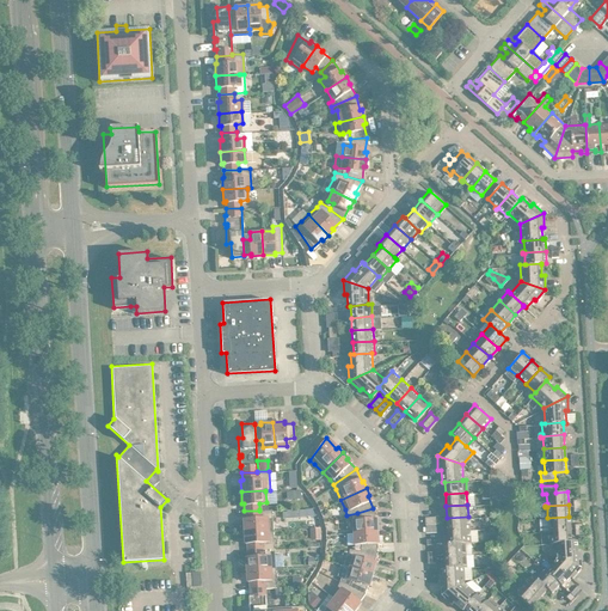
[(351,519),(352,531),(376,530),(376,523),(374,523),(373,508),(357,513),(358,519),(351,519)]
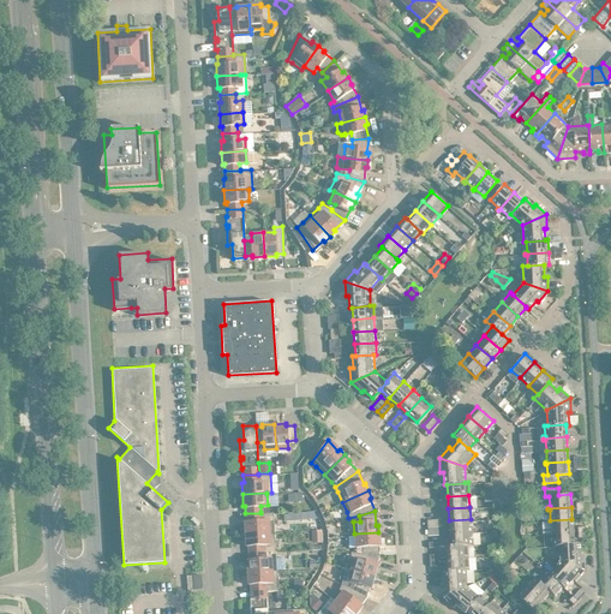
[(244,520),(245,532),(269,531),(268,520),(273,520),(273,512),(261,512),(261,513),(245,513),(246,520),(244,520)]
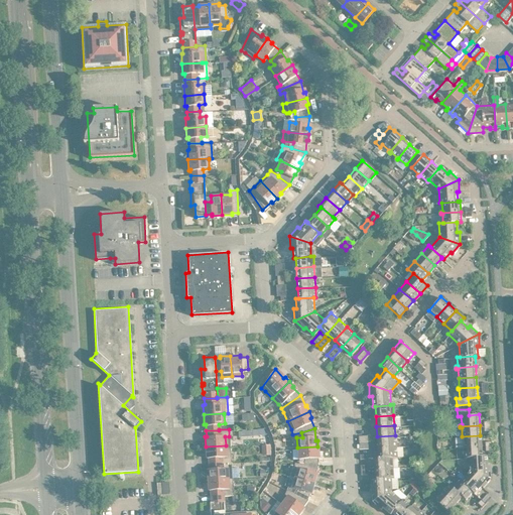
[(377,436),(377,446),(395,445),(395,435),(377,436)]
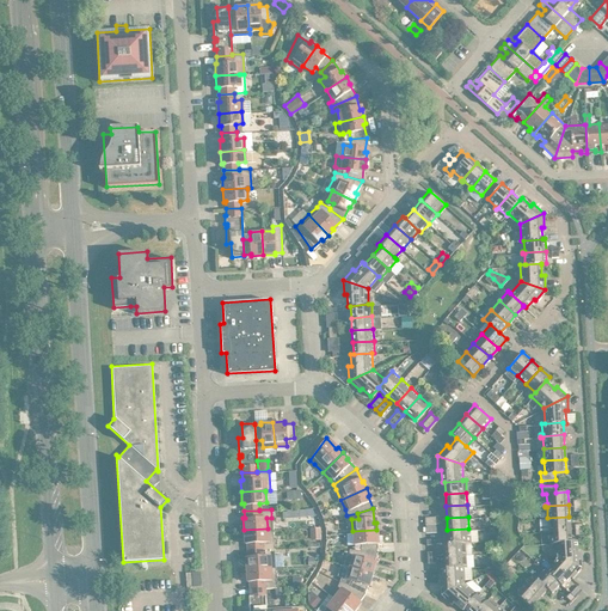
[(546,529),(546,530),(570,529),(569,517),(547,518),(548,529),(546,529)]
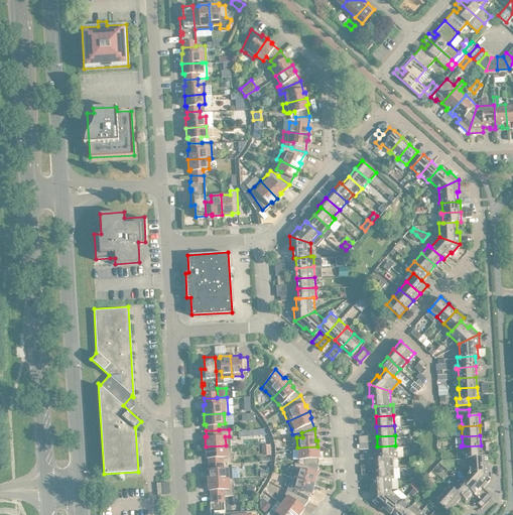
[(208,457),(208,463),(231,462),(230,445),(226,445),(206,446),(206,457),(208,457)]
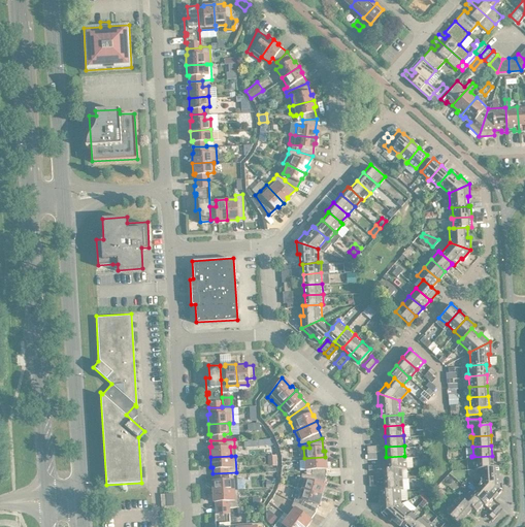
[(386,457),(387,467),(387,468),(400,467),(405,467),(404,456),(386,457)]
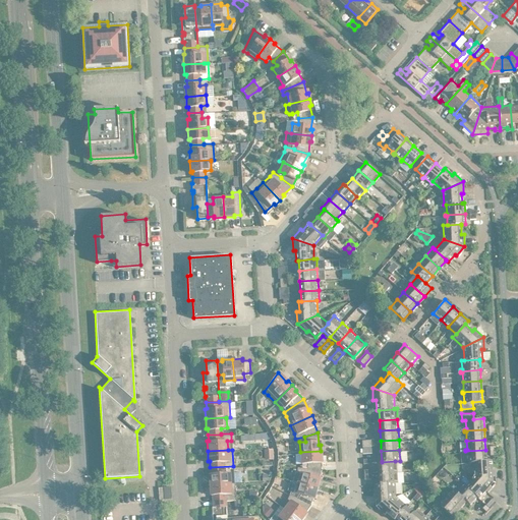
[(468,462),(472,461),(485,460),(485,450),(465,451),(465,452),(467,452),(468,462)]
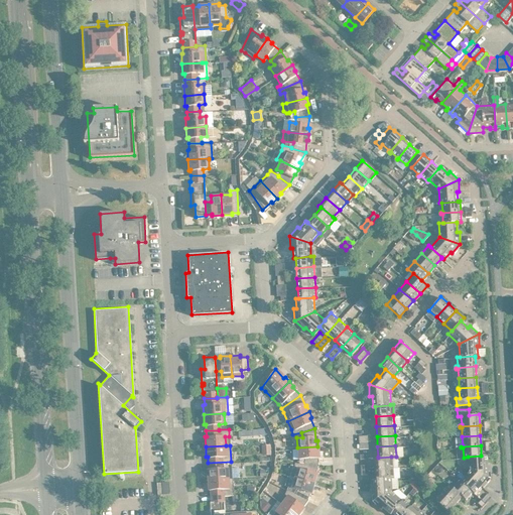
[(303,458),(303,463),(316,465),(316,454),(318,453),(317,446),(297,447),(298,458),(303,458)]
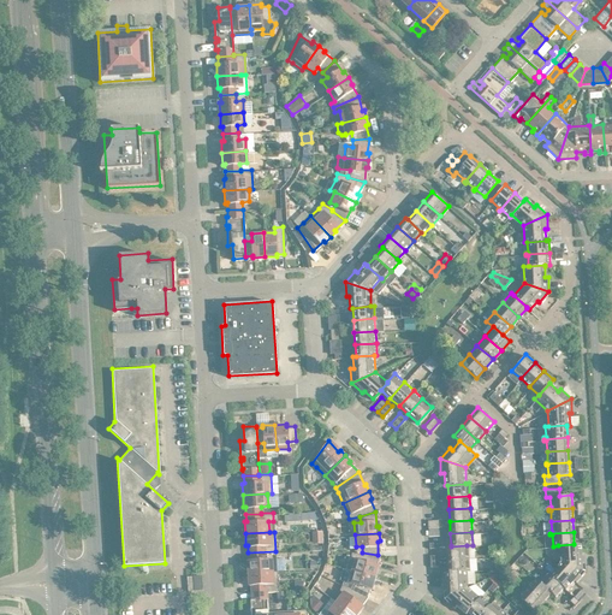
[(558,545),(559,561),(584,571),(583,556),(581,556),(580,544),(574,544),(558,545)]
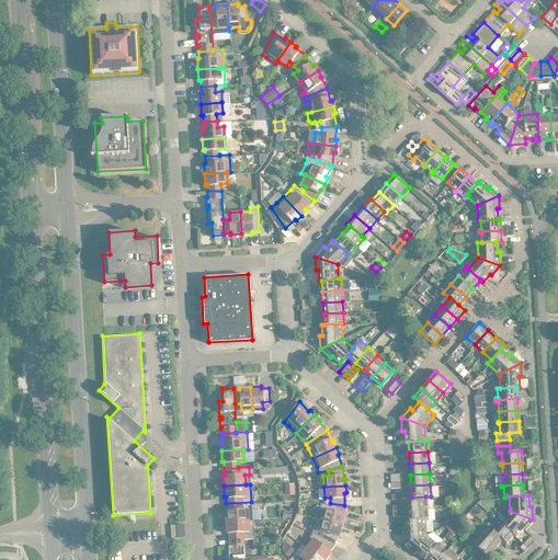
[(406,498),(407,509),(426,507),(425,496),(411,498),(411,496),(406,498)]
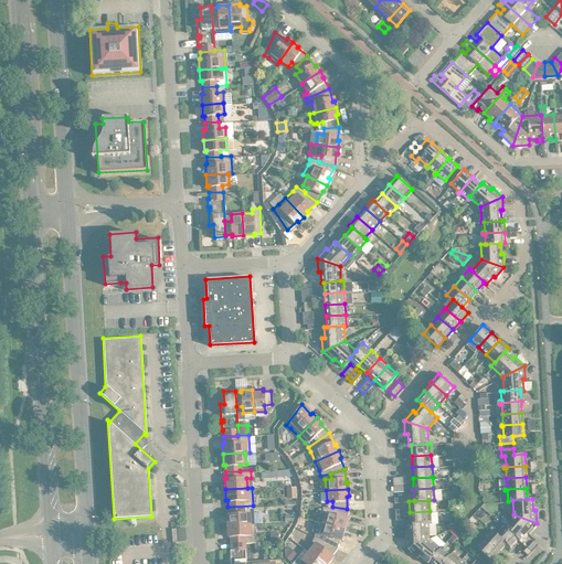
[(226,513),(228,525),(254,523),(253,506),(228,507),(229,513),(226,513)]
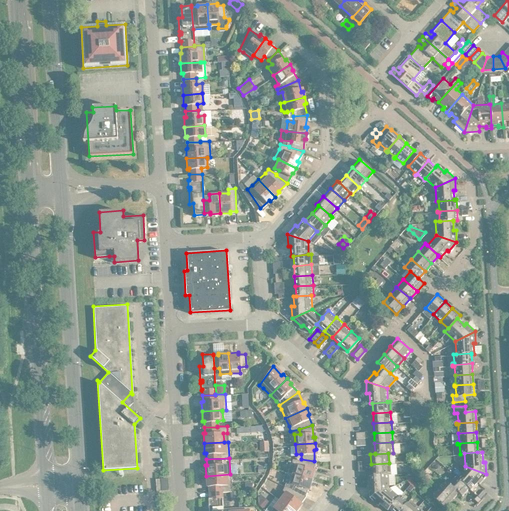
[(294,464),(292,473),(311,479),(313,473),(311,473),(314,461),(301,459),(291,458),(291,463),(294,464)]
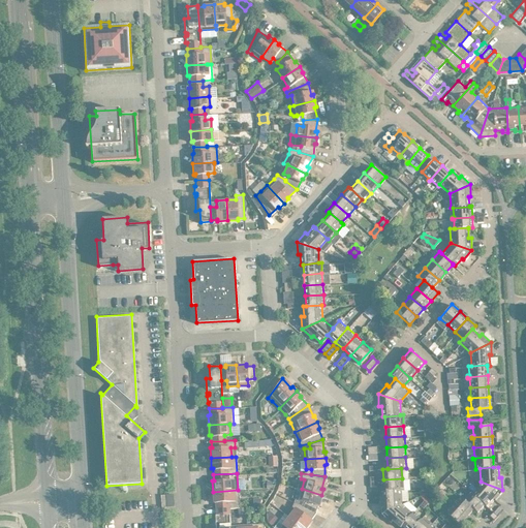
[(383,479),(384,490),(400,489),(400,490),(402,489),(402,478),(383,479)]
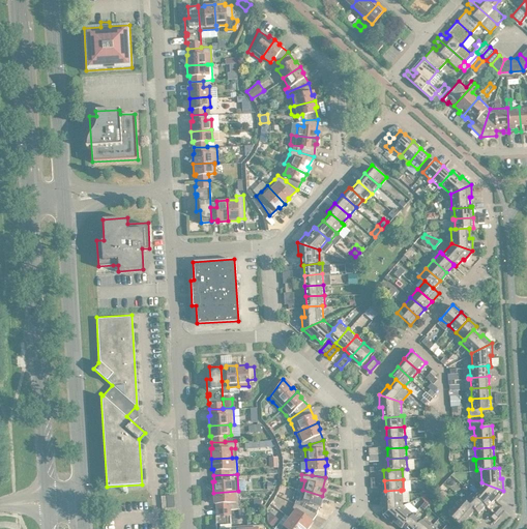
[(481,482),(472,493),(472,494),(485,504),(486,506),(493,498),(495,500),(503,491),(481,482)]
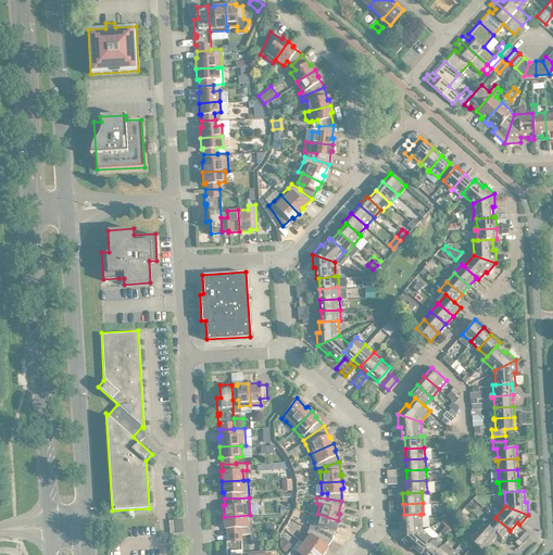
[(319,526),(317,531),(330,539),(335,527),(337,527),(338,520),(317,514),(314,525),(319,526)]
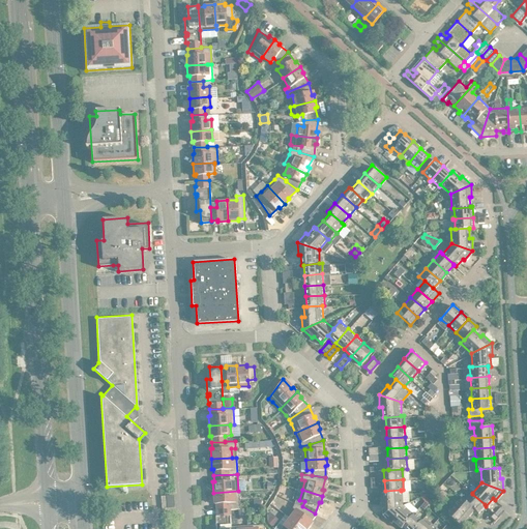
[(380,501),(381,515),(402,504),(401,491),(401,490),(385,491),(382,491),(383,501),(380,501)]
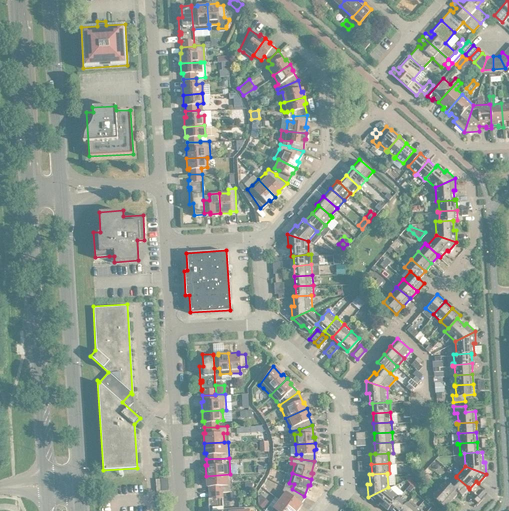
[(208,485),(208,491),(221,490),(221,491),(229,490),(231,490),(230,474),(206,476),(206,485),(208,485)]
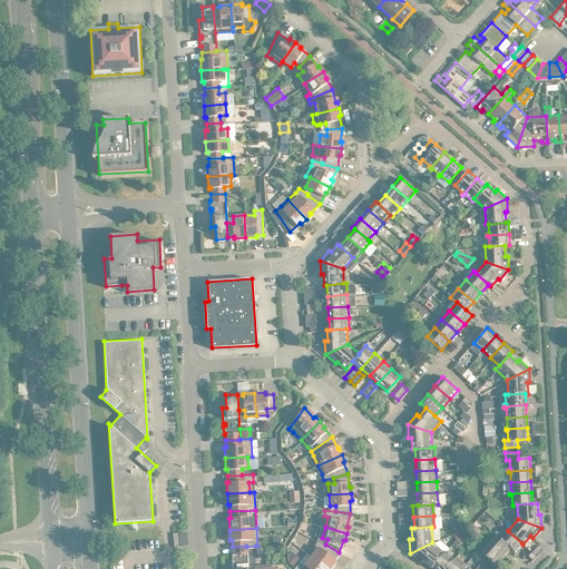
[(507,529),(499,538),(509,547),(509,548),(514,551),(521,542),(508,531),(508,530),(507,529)]
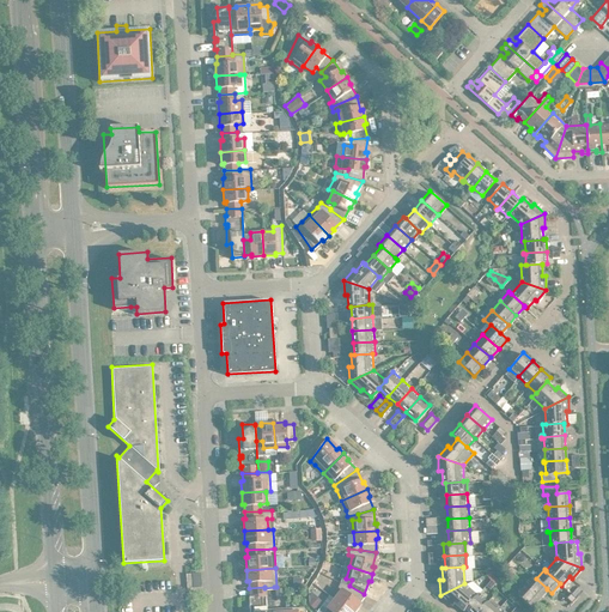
[(531,574),(523,583),(540,598),(547,589),(547,588),(536,579),(531,574)]
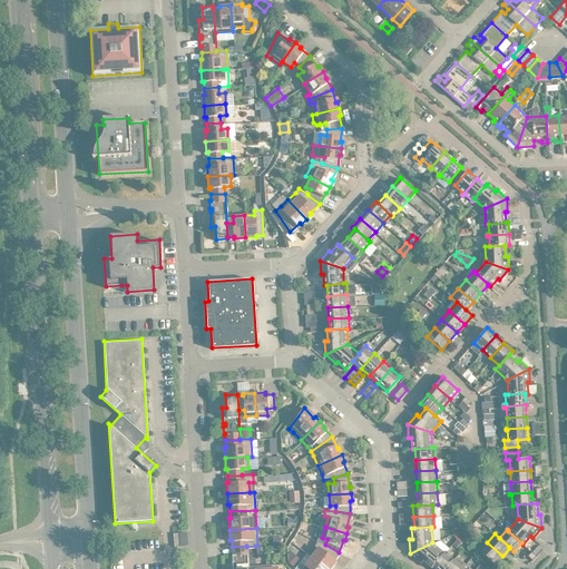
[(316,548),(311,556),(329,568),(333,563),(332,562),(339,552),(325,545),(316,540),(313,545),(316,548)]
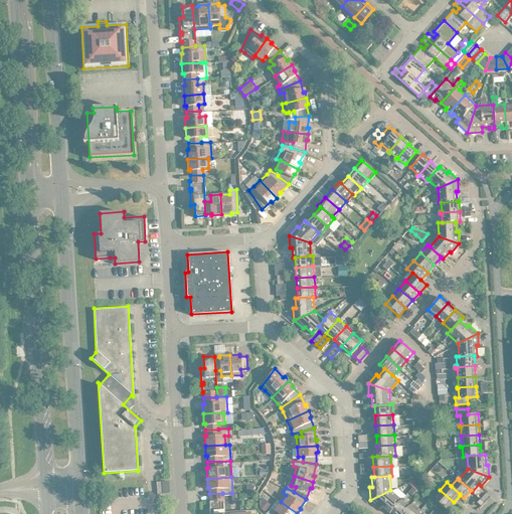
[(388,513),(390,511),(400,499),(390,490),(370,500),(379,508),(381,506),(388,513)]
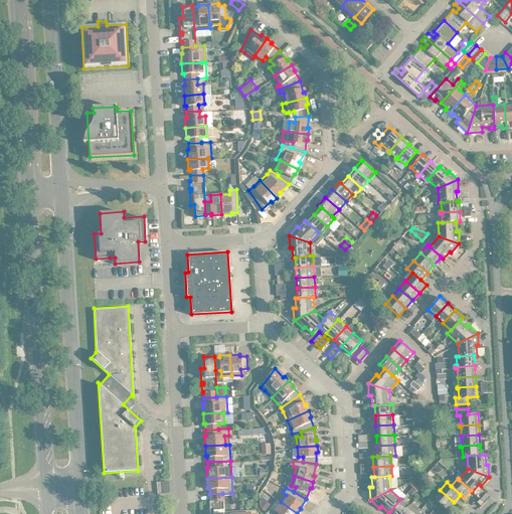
[(454,502),(440,490),(433,498),(447,510),(454,502)]
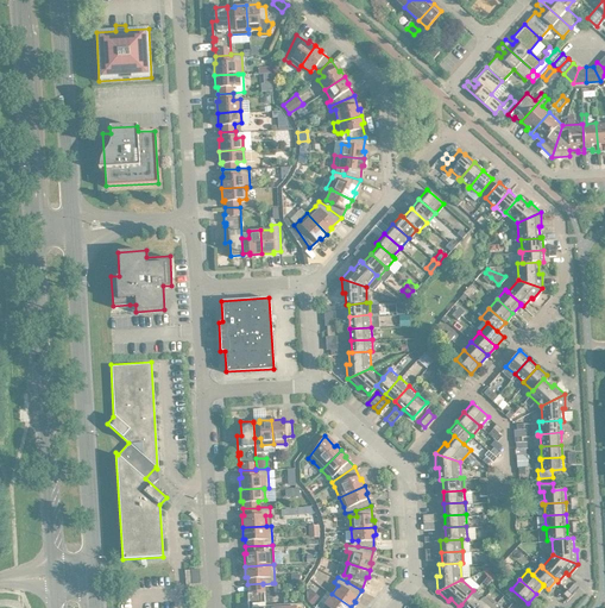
[(573,582),(566,589),(567,589),(571,594),(578,587),(573,582)]
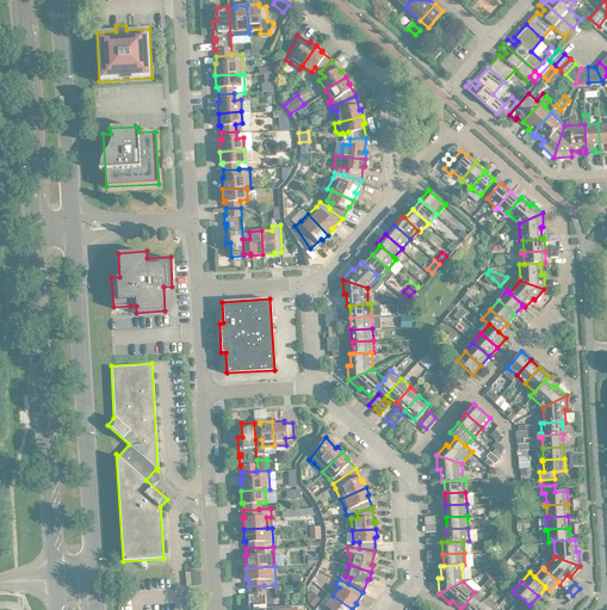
[(264,585),(248,586),(249,593),(247,593),(248,601),(251,602),(251,604),(248,605),(248,609),(265,609),(264,586),(264,585)]
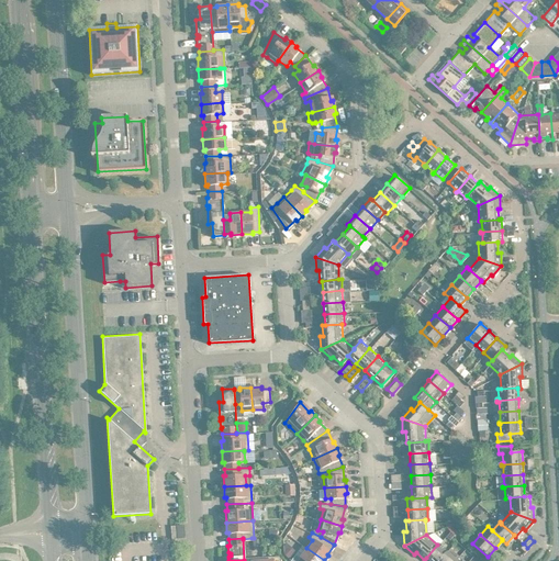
[(429,560),(437,560),(447,550),(438,542),(437,545),(426,558),(429,560)]
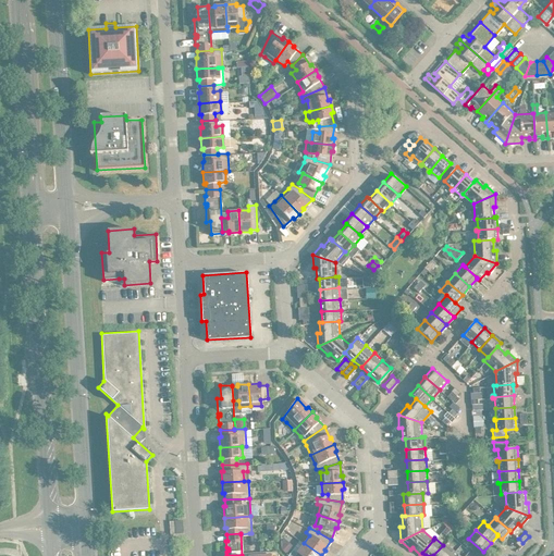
[(321,555),(304,543),(297,552),(303,555),(300,555),(321,555)]
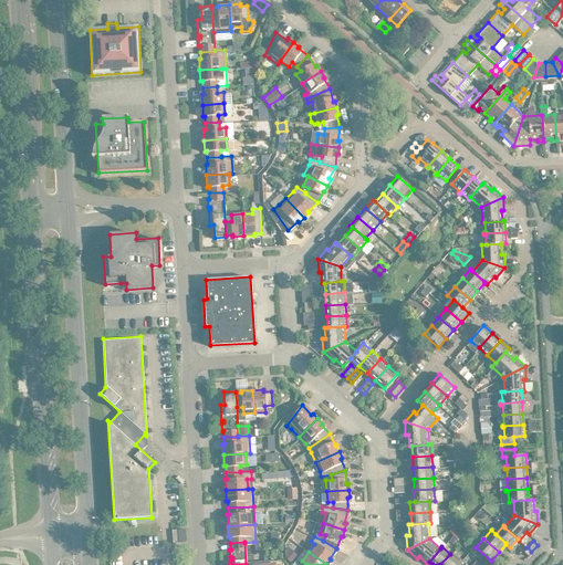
[(455,564),(461,560),(452,552),(450,554),(440,564),(455,564)]
